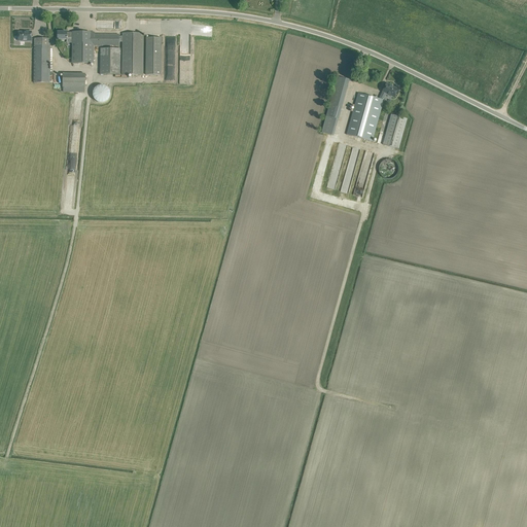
[(191,34),(211,34),(211,28),(204,28),(204,24),(191,24),(191,34)]
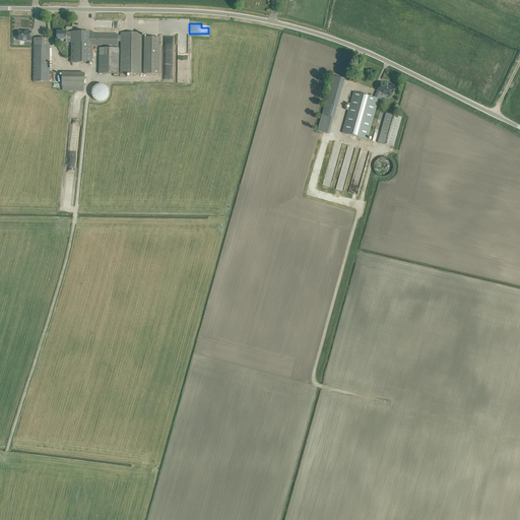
[(18,31),(18,41),(19,41),(19,40),(25,40),(25,41),(30,41),(31,31),(25,31),(25,33),(23,33),(23,31),(18,31)]
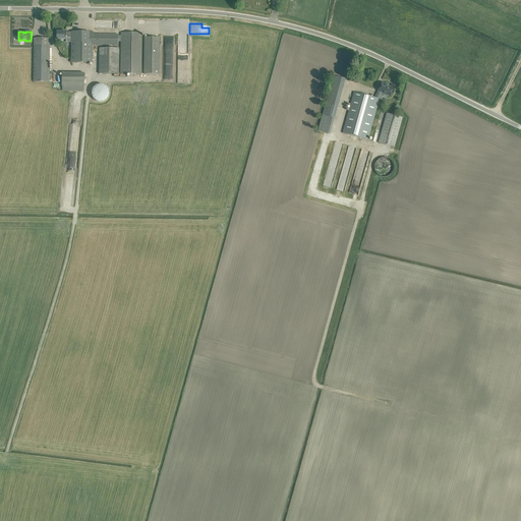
[(141,74),(141,34),(121,33),(121,36),(117,36),(118,35),(94,35),(94,32),(71,32),(71,33),(71,38),(71,43),(71,63),(92,63),(93,45),(117,45),(117,42),(121,42),(120,74),(141,74)]
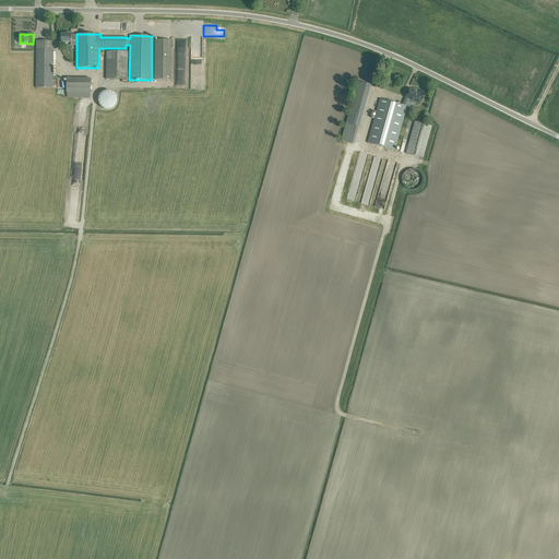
[(155,80),(170,80),(171,40),(155,40),(155,80)]
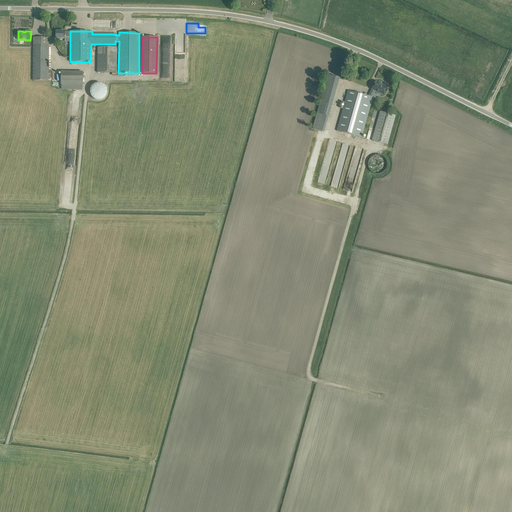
[(33,81),(48,81),(49,38),(33,38),(33,81)]
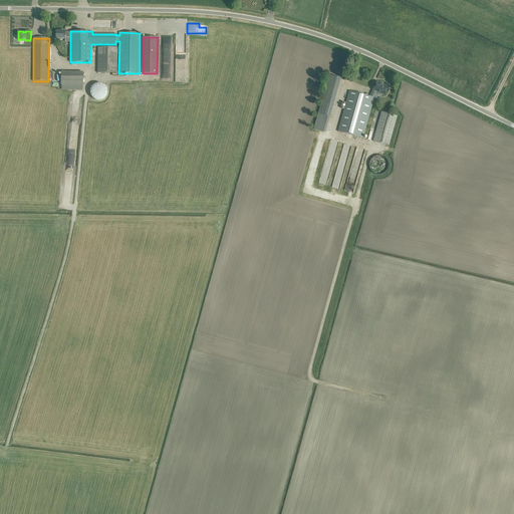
[(117,73),(117,48),(98,47),(97,72),(117,73)]
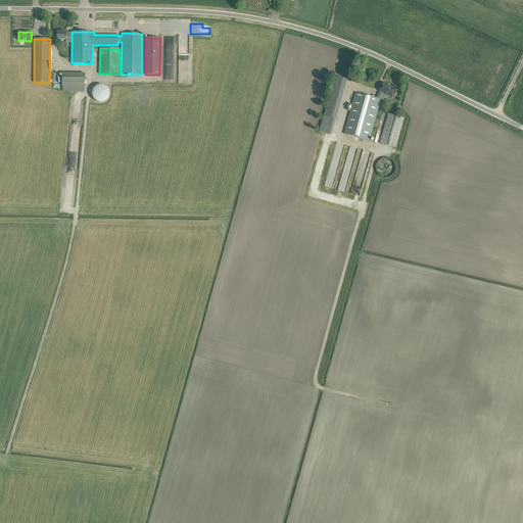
[(85,74),(63,74),(62,92),(84,92),(85,74)]
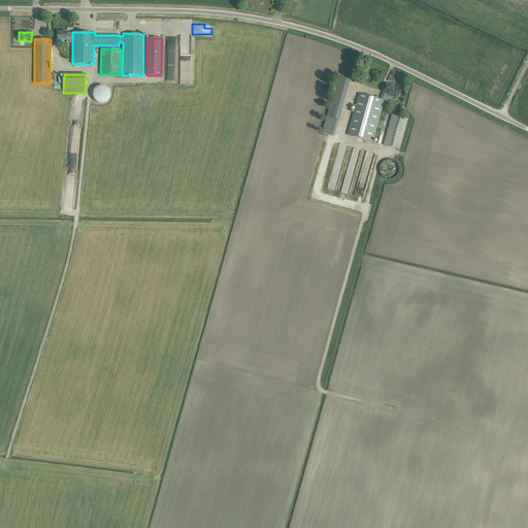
[(337,77),(336,81),(349,86),(350,80),(337,77)]
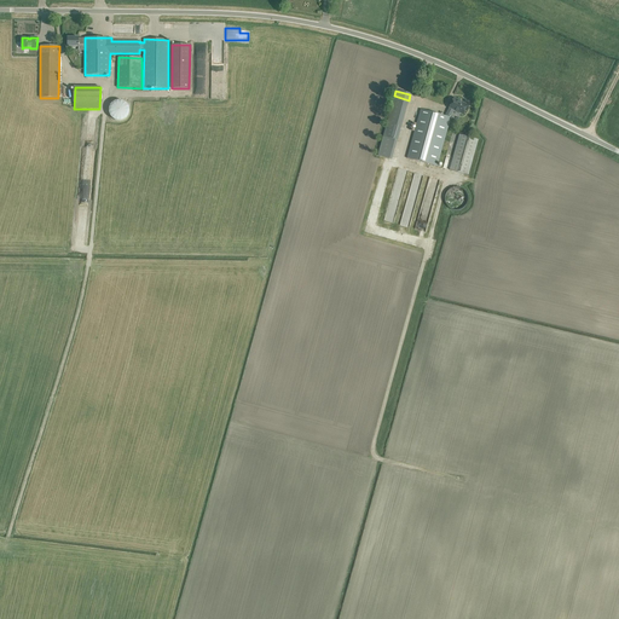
[(437,167),(451,117),(450,117),(453,110),(463,115),(468,104),(460,100),(461,100),(453,97),(449,108),(445,116),(421,110),(408,158),(437,167)]
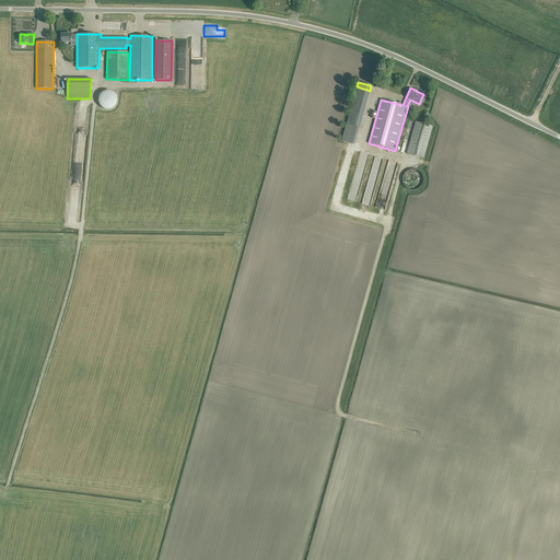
[(108,91),(106,91),(104,92),(103,93),(101,94),(100,96),(98,97),(98,100),(98,102),(100,104),(101,106),(102,107),(103,108),(105,109),(106,109),(109,109),(112,109),(113,108),(115,107),(116,105),(117,104),(117,102),(117,101),(117,98),(116,96),(115,94),(114,93),(112,92),(109,91),(108,91)]
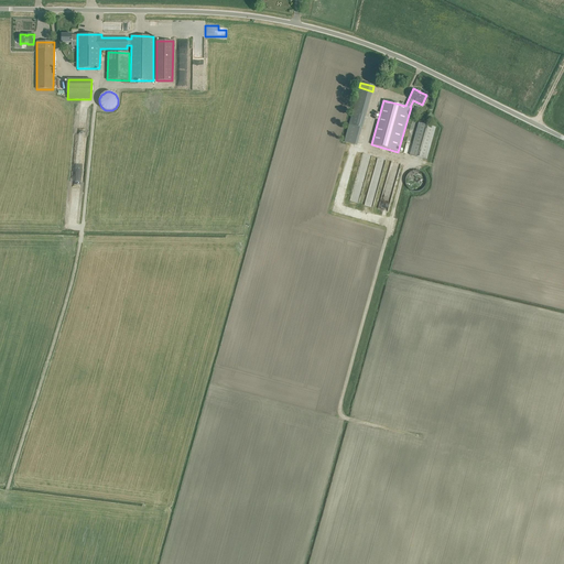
[(353,112),(348,125),(361,129),(365,116),(353,112)]
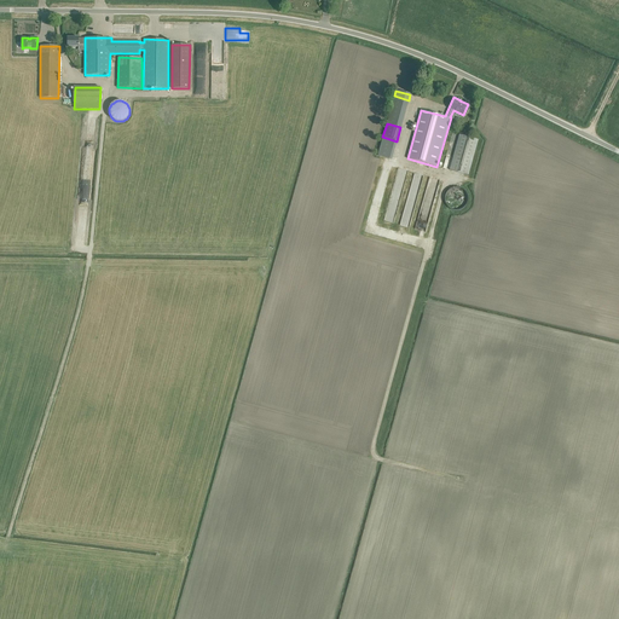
[(460,134),(453,158),(450,171),(468,175),(479,140),(460,134)]
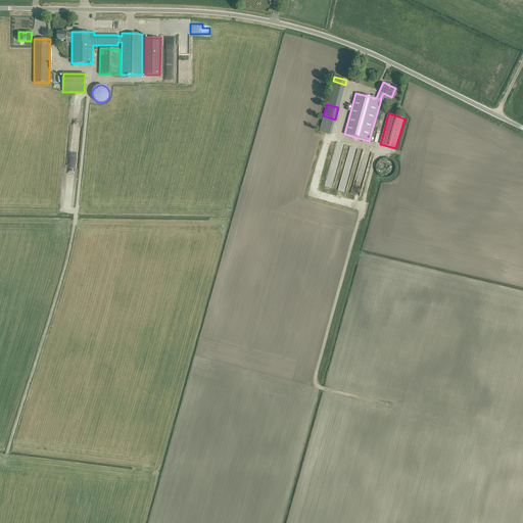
[(322,169),(326,150),(320,148),(318,161),(317,168),(322,169)]
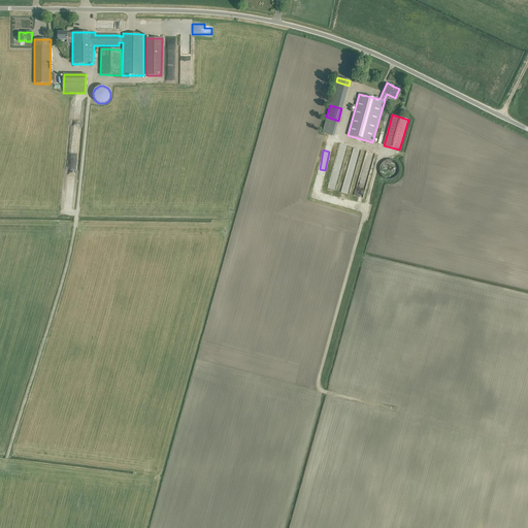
[(364,189),(372,156),(366,154),(359,179),(362,180),(362,184),(360,184),(360,187),(364,189)]
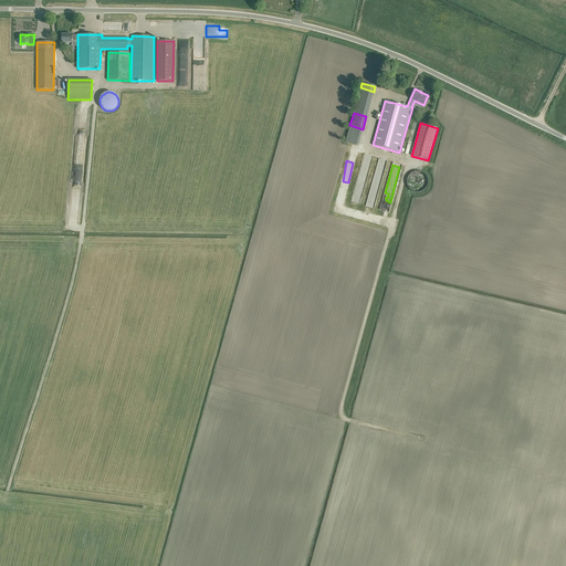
[(426,174),(412,173),(412,187),(425,188),(426,174)]
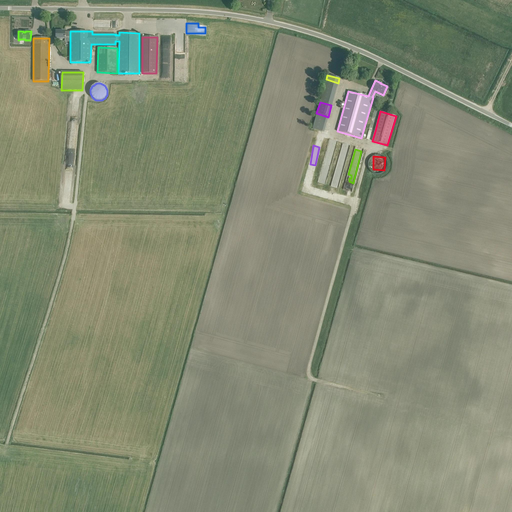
[(301,191),(326,199),(327,194),(303,186),(301,191)]
